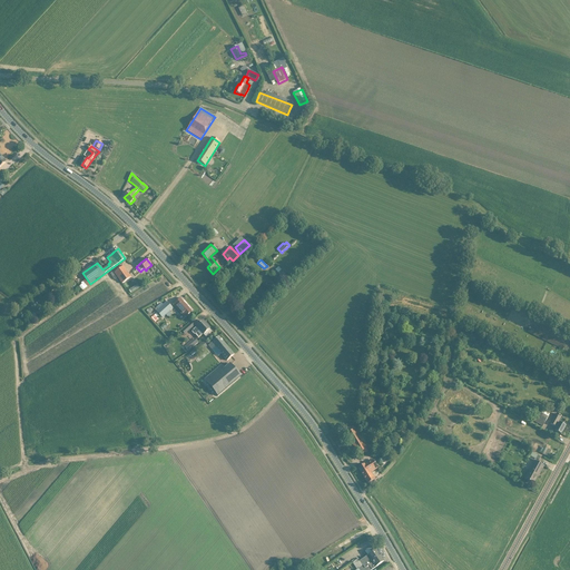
[(118,278),(121,284),(123,284),(131,277),(129,275),(131,274),(128,268),(126,271),(124,267),(115,273),(114,272),(112,273),(110,274),(115,281),(117,278),(118,278)]
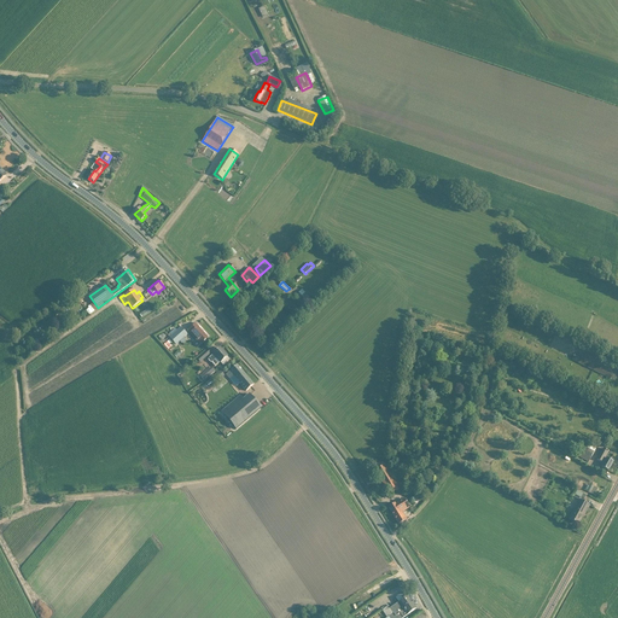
[(278,303),(280,298),(269,291),(266,296),(278,303)]
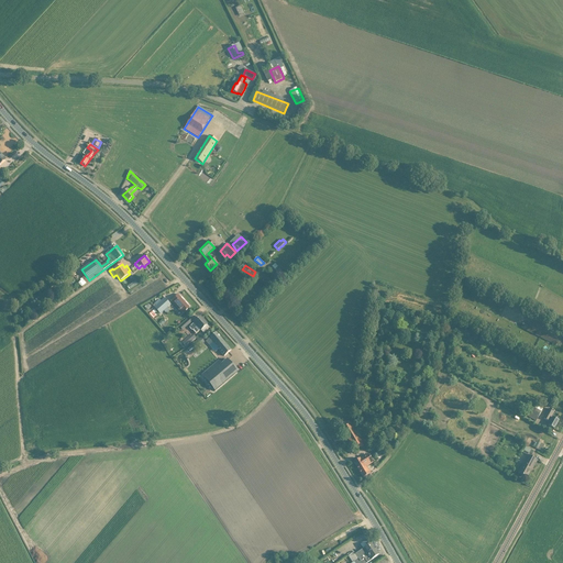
[(133,294),(142,285),(138,282),(130,289),(133,294)]
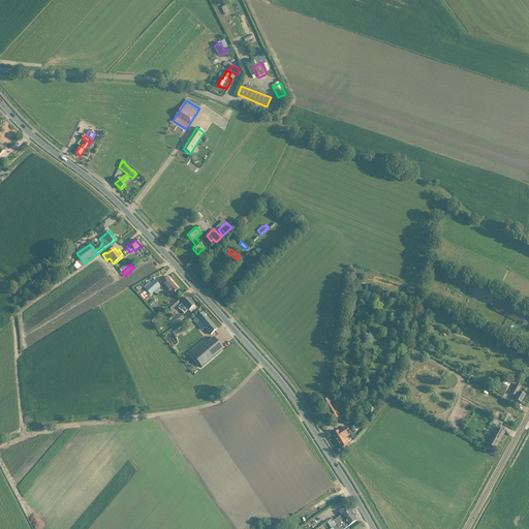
[(168,277),(164,280),(161,283),(172,294),(173,294),(179,288),(175,284),(168,277)]
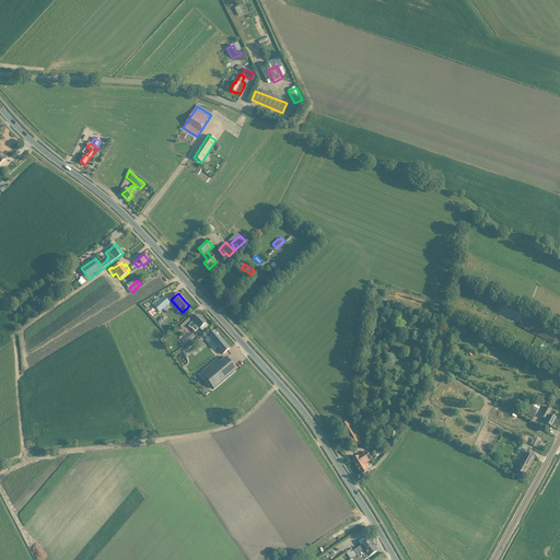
[(163,310),(165,312),(168,308),(166,306),(170,303),(164,296),(153,306),(160,313),(163,310)]
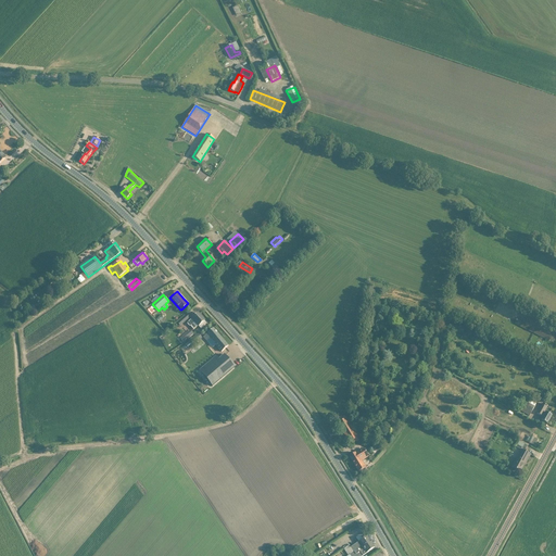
[(194,317),(187,324),(187,325),(189,327),(190,327),(193,330),(198,326),(200,328),(200,329),(202,327),(205,324),(204,321),(204,320),(198,313),(194,317)]
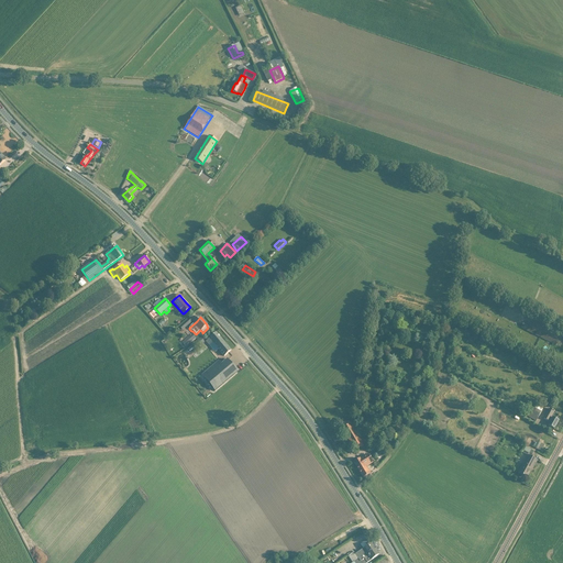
[(217,333),(206,342),(209,345),(210,345),(213,351),(216,352),(219,350),(224,356),(231,351),(217,333)]
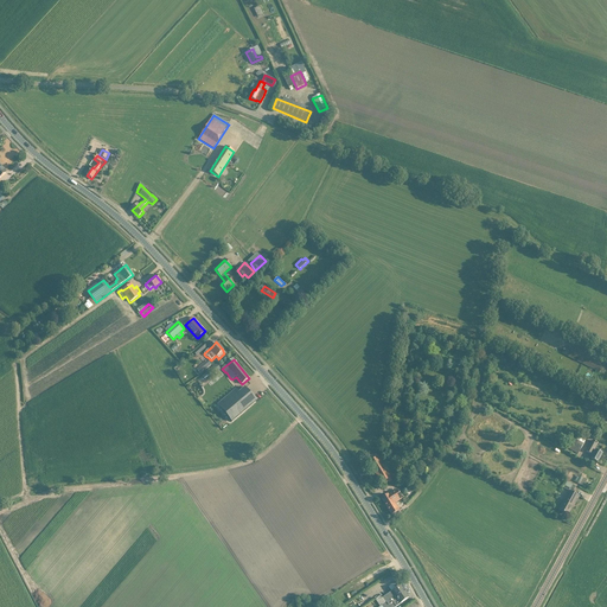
[(200,374),(211,365),(209,362),(205,364),(204,363),(196,369),(200,374)]
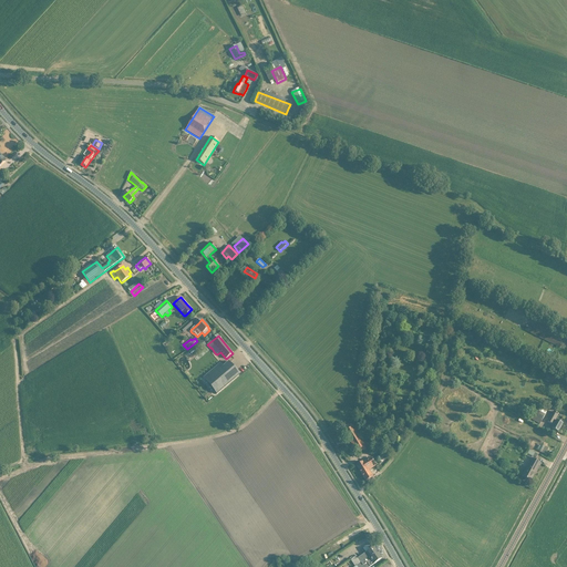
[(220,363),(203,379),(216,394),(239,375),(228,362),(224,367),(220,363)]
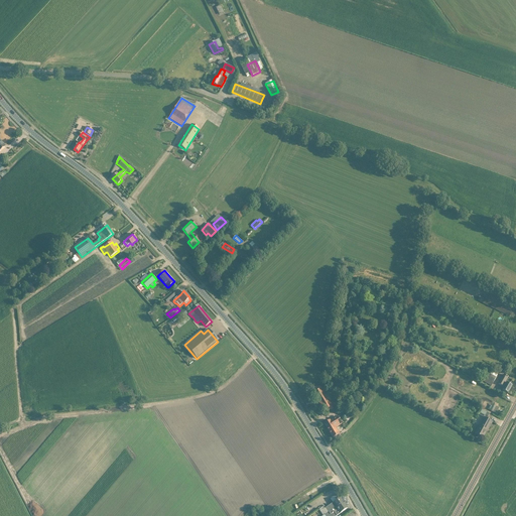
[(496,378),(489,373),(486,378),(493,383),(496,378)]
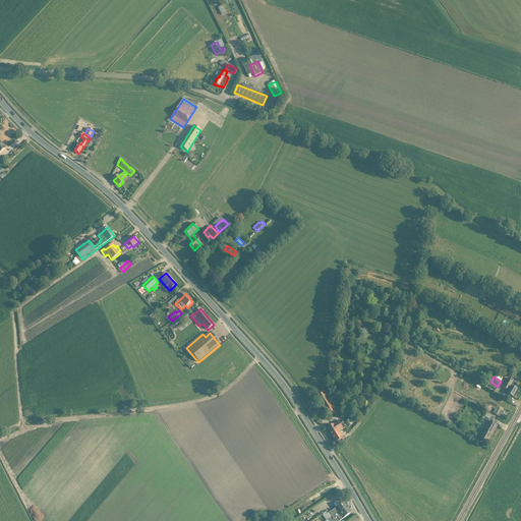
[(508,394),(508,395),(513,397),(517,390),(514,389),(517,385),(512,383),(513,381),(509,379),(504,388),(509,391),(508,394)]
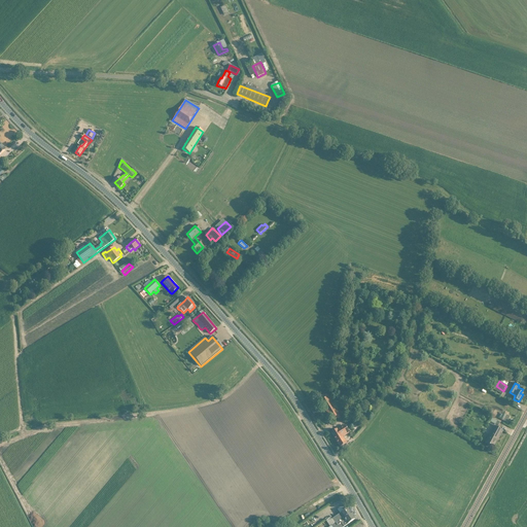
[(332,422),(337,419),(340,418),(326,394),(323,396),(319,399),(332,422)]
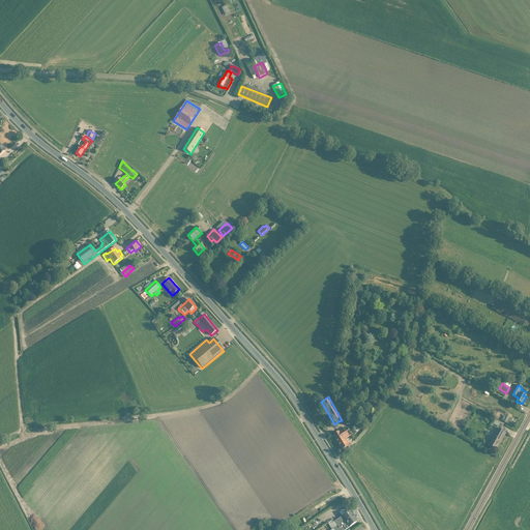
[(357,400),(349,405),(355,415),(363,410),(357,400)]
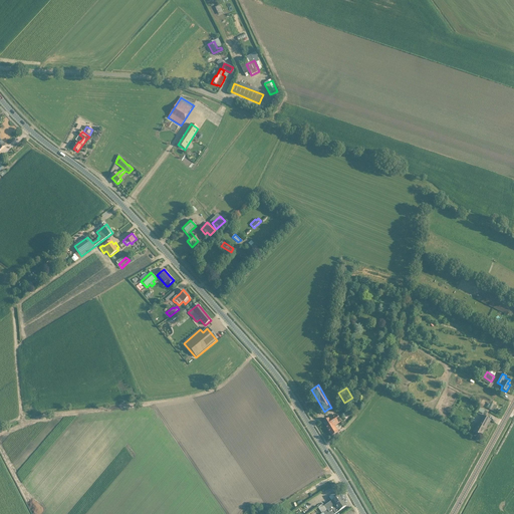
[(323,422),(327,430),(332,426),(333,427),(340,422),(336,416),(329,421),(328,419),(323,422)]
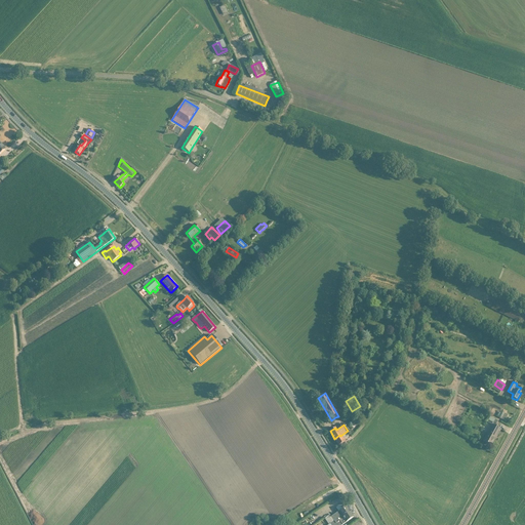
[(491,445),(495,437),(496,437),(500,430),(492,425),(483,441),(491,445)]
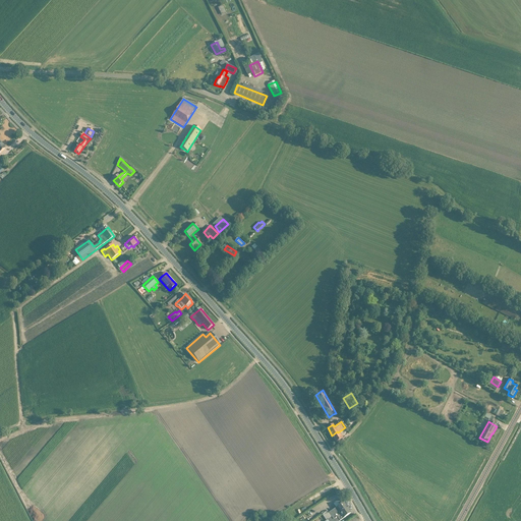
[(342,439),(338,432),(337,431),(332,436),(337,443),(342,439)]
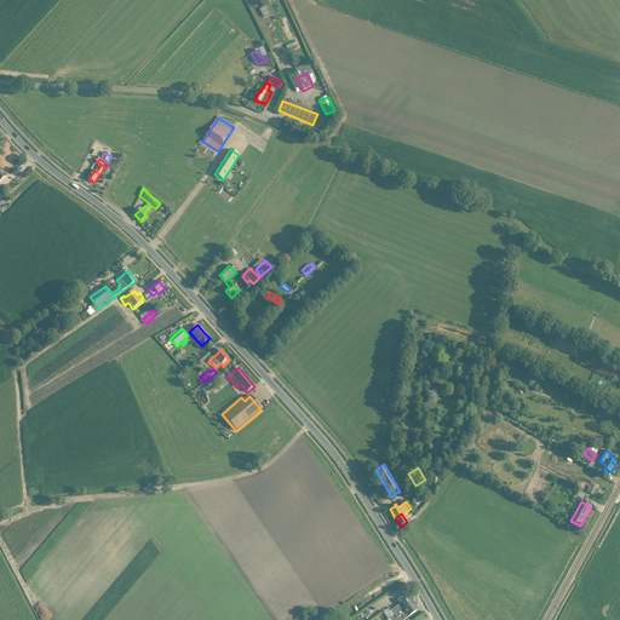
[(390,619),(403,619),(413,614),(418,612),(408,598),(403,602),(391,610),(390,608),(384,612),(389,619),(390,619)]
